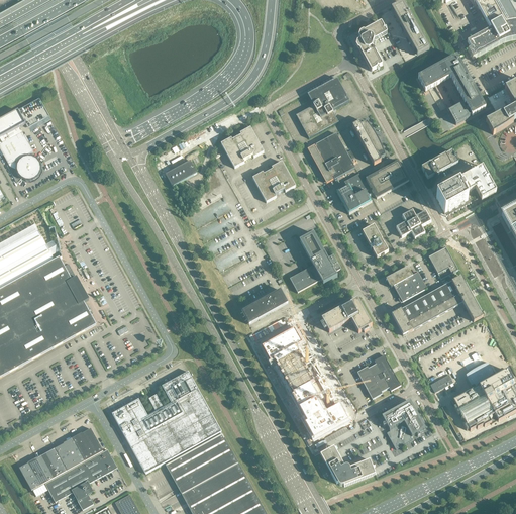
[(495,4),(500,2),(499,0),(440,0),(444,0),(445,1),(446,0),(473,0),(474,2),(476,1),(483,14),(490,27),(467,39),(470,46),(467,47),(472,57),(499,41),(501,40),(503,39),(505,38),(508,38),(509,37),(511,37),(512,37),(514,36),(515,36),(515,18),(515,19),(512,19),(507,20),(504,21),(495,4)]
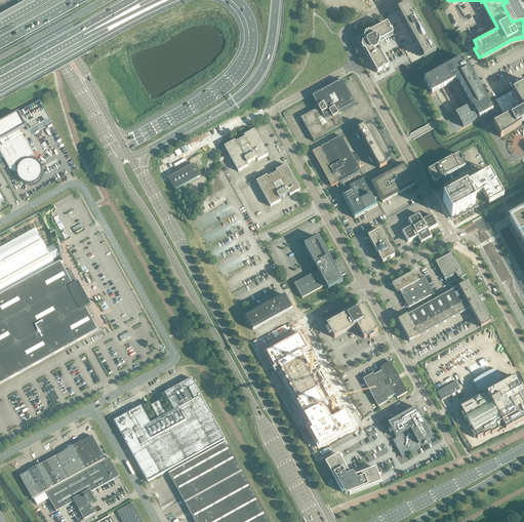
[(435,48),(408,1),(396,7),(405,24),(404,25),(407,30),(408,29),(422,55),(435,48)]
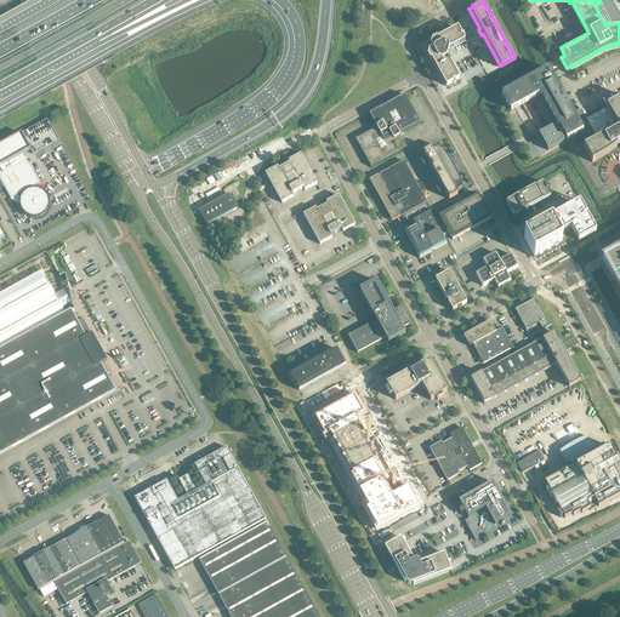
[(448,56),(451,45),(464,39),(464,38),(462,34),(460,33),(461,32),(458,26),(456,24),(437,35),(434,35),(431,38),(431,39),(430,40),(433,45),(432,47),(427,50),(427,51),(444,83),(445,84),(451,80),(453,78),(454,79),(458,76),(459,75),(448,56)]
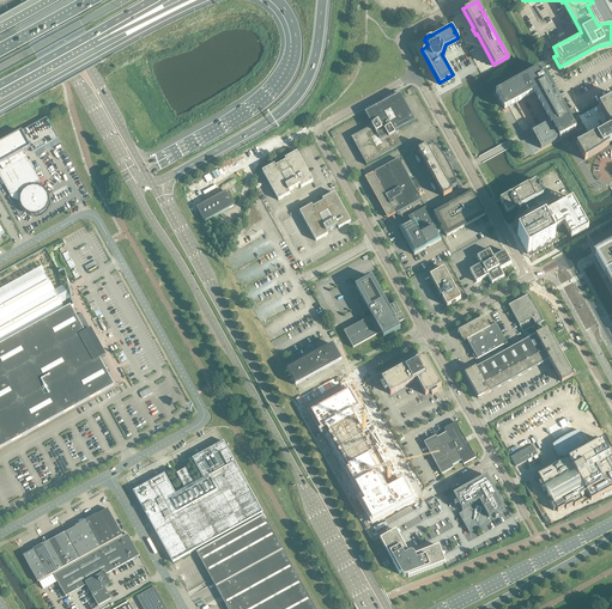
[(574,126),(540,65),(495,91),(503,107),(533,90),(540,101),(537,103),(541,109),(544,108),(551,121),(547,122),(546,121),(531,129),(539,145),(556,136),(555,135),(557,133),(558,135),(574,126)]
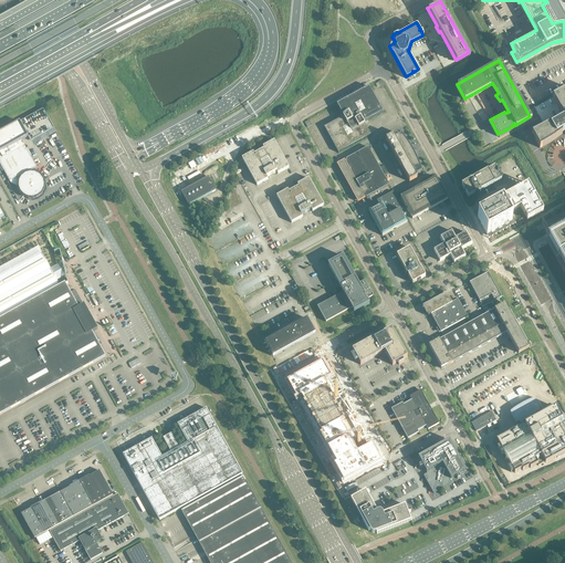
[(363,120),(382,110),(368,84),(335,102),(343,114),(323,124),(337,149),(369,132),(363,120)]
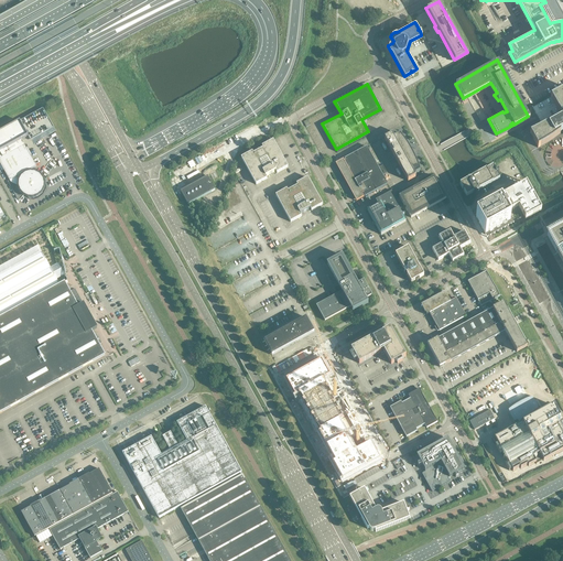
[(562,86),(550,94),(553,99),(556,106),(561,112),(562,110),(562,86)]
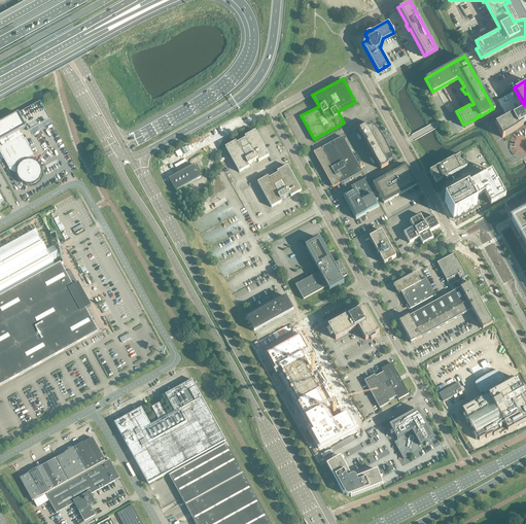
[(525,103),(524,105),(494,121),(501,135),(507,132),(510,131),(512,129),(514,128),(517,126),(519,124),(522,121),(522,119),(525,118),(525,120),(525,103)]
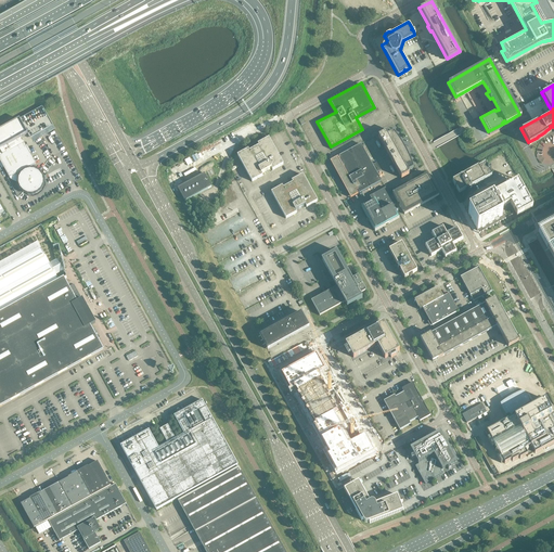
[(35,126),(27,130),(25,126),(24,126),(18,116),(0,126),(0,158),(9,175),(7,176),(17,195),(23,189),(26,191),(31,192),(36,190),(40,187),(42,182),(42,177),(43,177),(42,172),(41,174),(41,172),(38,169),(50,154),(35,126)]
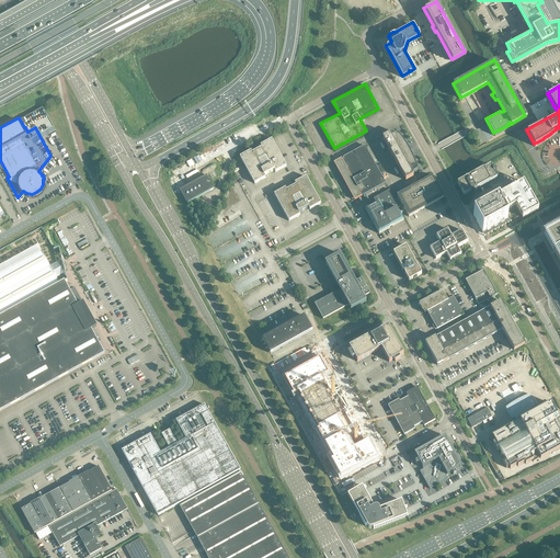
[(410,150),(409,149),(409,148),(408,148),(408,147),(408,146),(407,145),(406,144),(406,143),(404,141),(403,140),(403,139),(402,138),(401,137),(401,136),(400,135),(399,134),(398,133),(397,132),(397,131),(390,134),(389,132),(381,135),(404,178),(412,173),(411,171),(416,168),(416,166),(415,164),(415,163),(415,162),(414,161),(414,159),(413,158),(413,157),(412,156),(412,155),(411,154),(410,152),(410,150)]
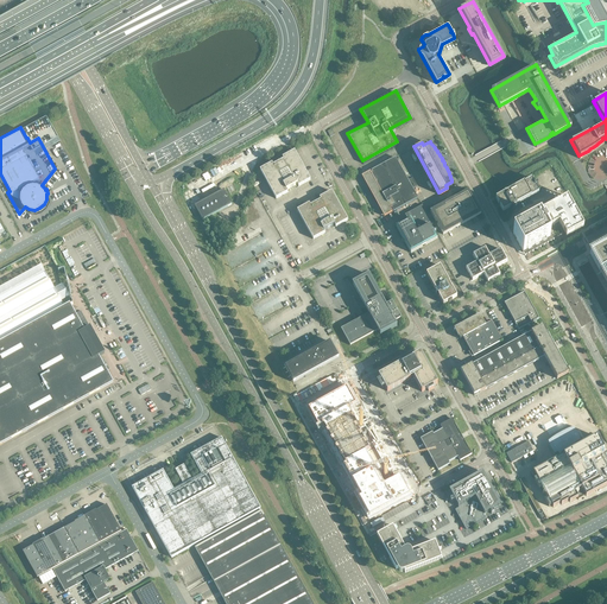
[(309,177),(293,147),(282,154),(283,157),(272,161),(271,160),(259,166),(274,196),(286,189),(285,186),(296,182),(297,183),(309,177)]
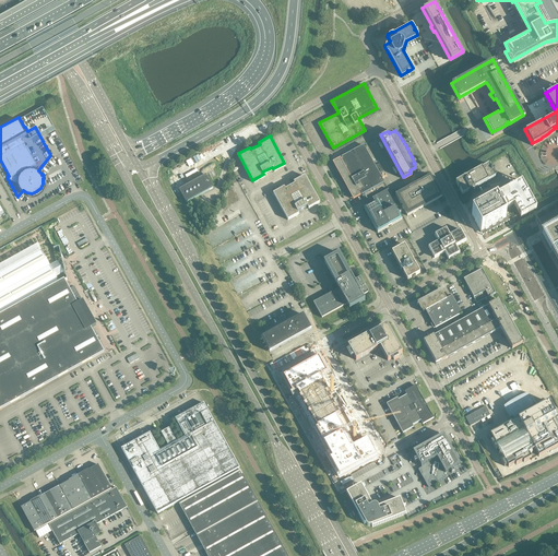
[(383,179),(365,145),(363,142),(341,154),(342,155),(341,156),(340,156),(339,155),(332,160),(346,185),(346,186),(352,197),(359,192),(358,189),(359,188),(361,191),(383,179)]
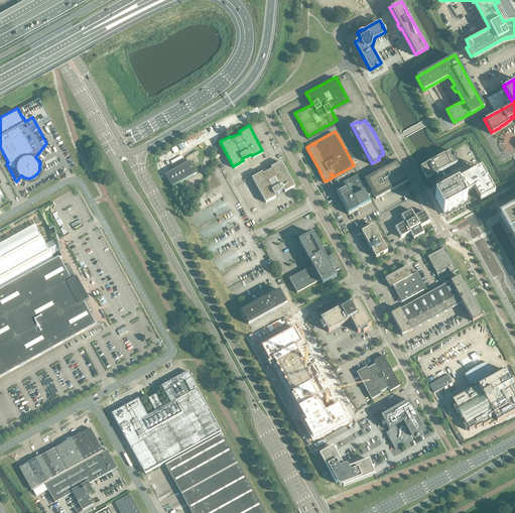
[(437,171),(457,160),(454,156),(455,156),(456,155),(456,154),(455,153),(454,153),(453,154),(451,149),(430,160),(426,162),(419,166),(426,177),(432,173),(433,174),(434,175),(435,175),(435,174),(436,174),(437,173),(437,172),(437,171)]
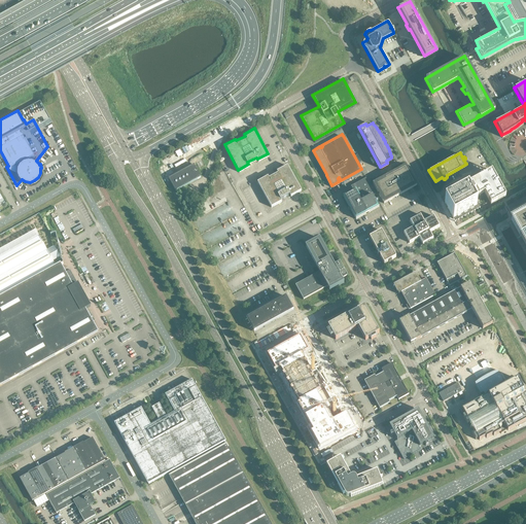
[(175,188),(200,174),(193,162),(168,176),(175,188)]
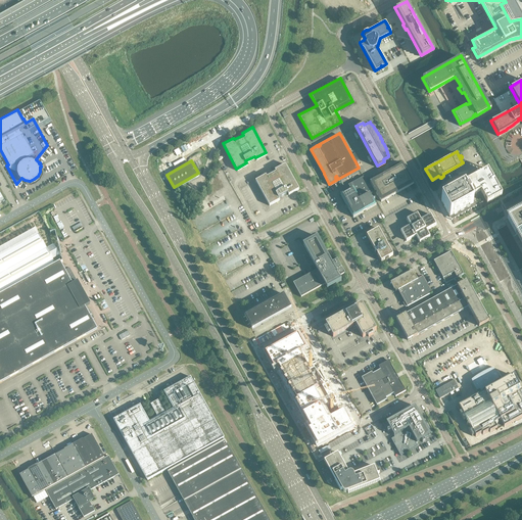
[(298,187),(284,161),(274,168),(275,170),(266,175),(265,173),(254,178),(269,203),(279,197),(278,195),(287,191),(288,192),(298,187)]
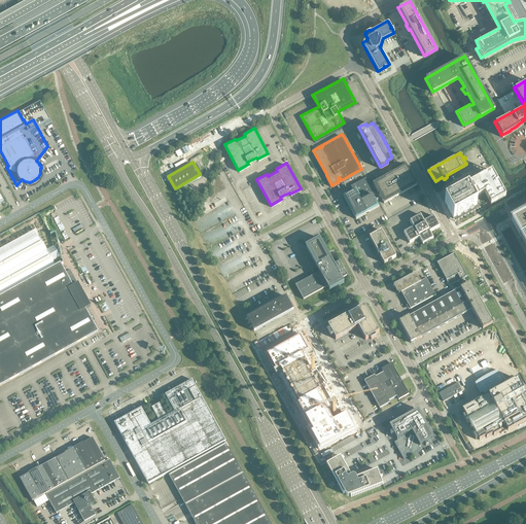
[(416,182),(412,175),(411,176),(410,175),(410,174),(411,174),(411,173),(411,172),(410,172),(410,171),(409,171),(409,172),(408,170),(409,169),(405,163),(372,180),(377,189),(378,188),(379,190),(378,191),(383,201),(416,182)]
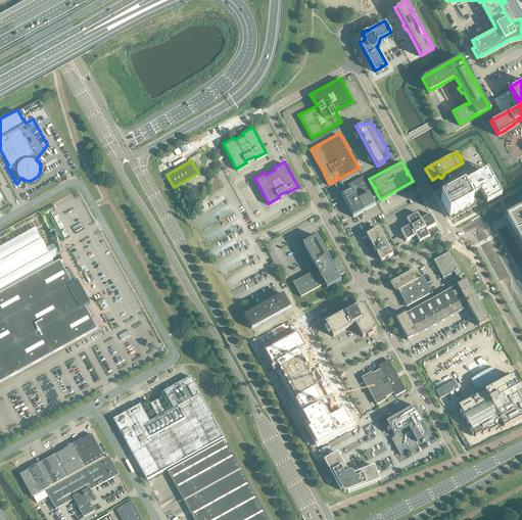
[(460,188),(440,198),(448,215),(472,202),(468,195),(481,188),(487,199),(500,193),(487,170),(465,181),(458,183),(460,188)]
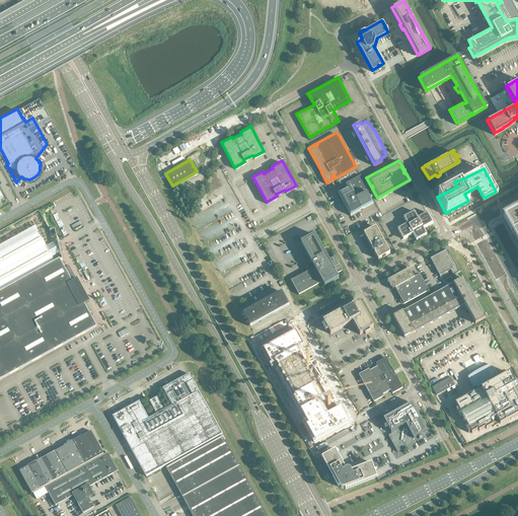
[(369,195),(366,190),(368,189),(359,172),(345,180),(347,186),(337,191),(343,201),(344,200),(345,203),(344,204),(350,213),(372,201),(370,196),(368,196),(369,195)]
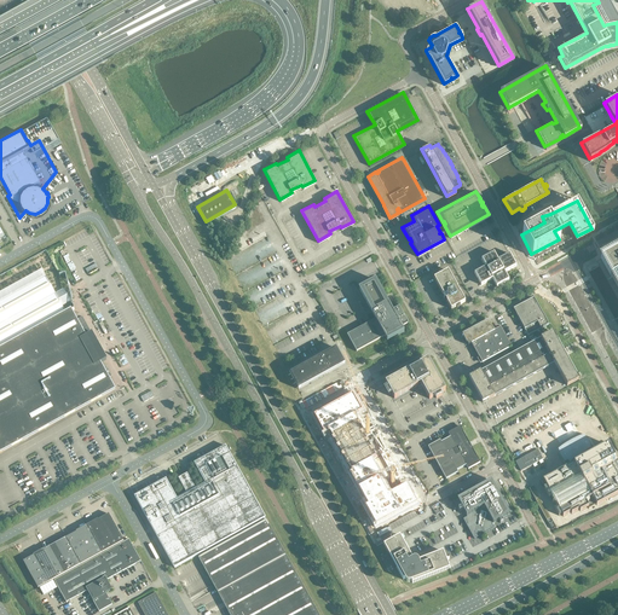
[(598,262),(599,262),(617,299),(617,245),(595,257),(598,262)]
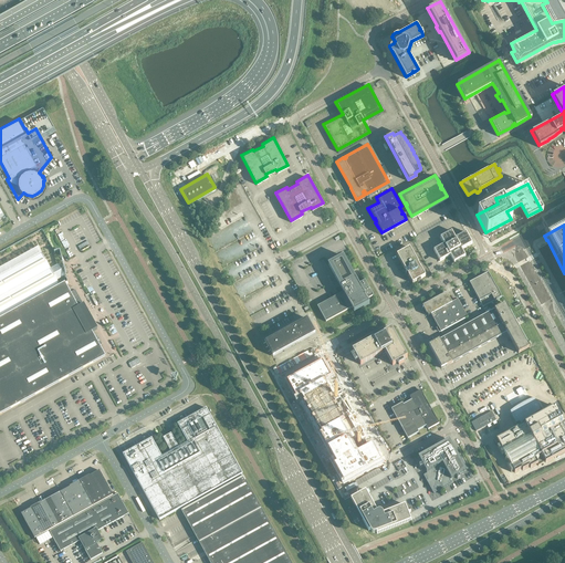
[(460,247),(471,240),(464,229),(454,235),(450,228),(439,235),(443,241),(432,247),(439,258),(449,252),(453,259),(464,253),(462,250),(460,247)]
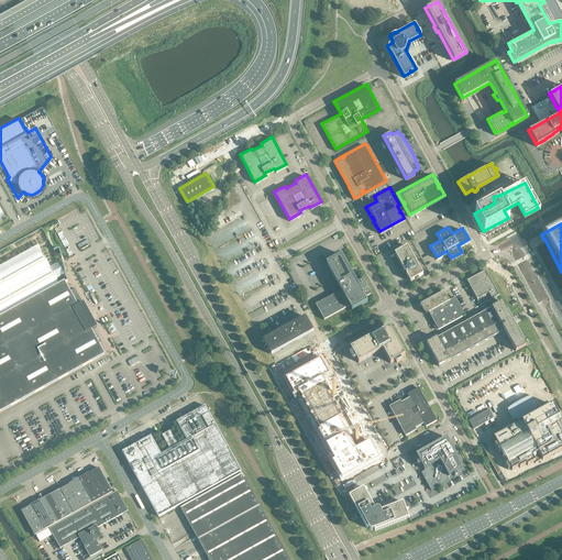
[(86,237),(77,242),(79,246),(89,242),(86,237)]
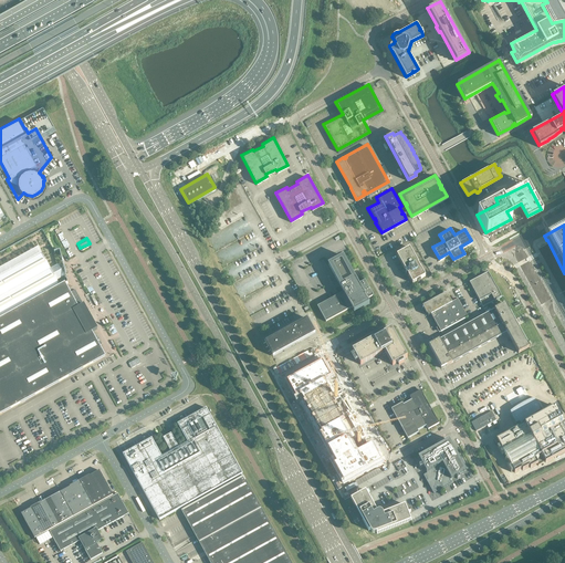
[(0,409),(104,353),(91,329),(95,326),(89,314),(82,302),(77,304),(69,289),(64,281),(64,280),(59,283),(58,282),(59,281),(56,278),(64,273),(58,261),(50,266),(38,243),(0,263),(0,409)]
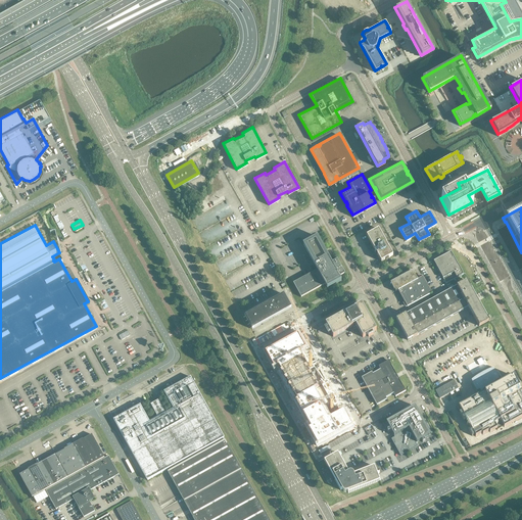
[(387,244),(385,241),(385,240),(377,226),(373,229),(372,228),(370,229),(371,230),(366,233),(374,247),(373,248),(375,251),(376,250),(376,251),(380,258),(385,256),(385,257),(388,256),(387,255),(392,252),(387,244)]
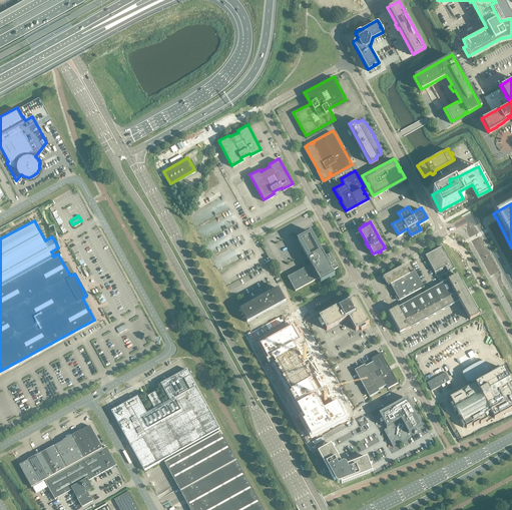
[(338,266),(330,250),(330,251),(324,255),(310,230),(311,229),(297,237),(311,263),(287,275),(295,289),(318,276),(320,279),(333,271),(331,269),(337,265),(338,266)]
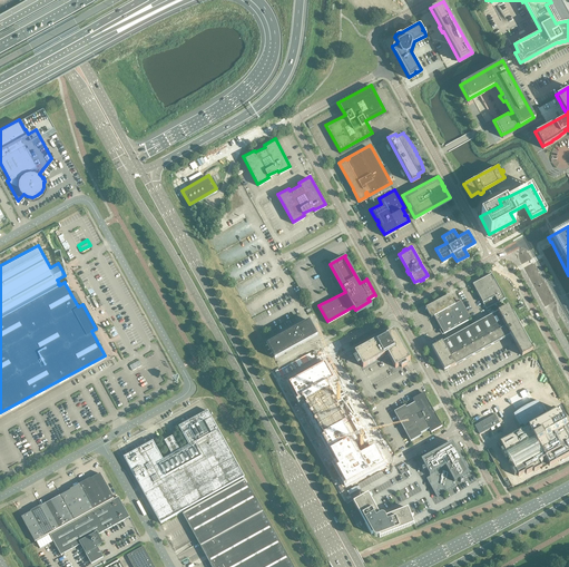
[(504,296),(490,272),(478,279),(471,282),(474,287),(481,300),(486,306),(504,296)]
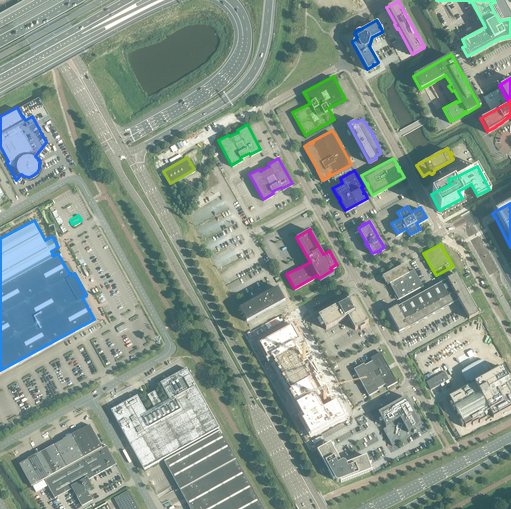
[(422,284),(413,268),(408,271),(403,262),(381,274),(384,279),(383,280),(384,281),(385,281),(386,283),(389,282),(398,297),(422,284)]
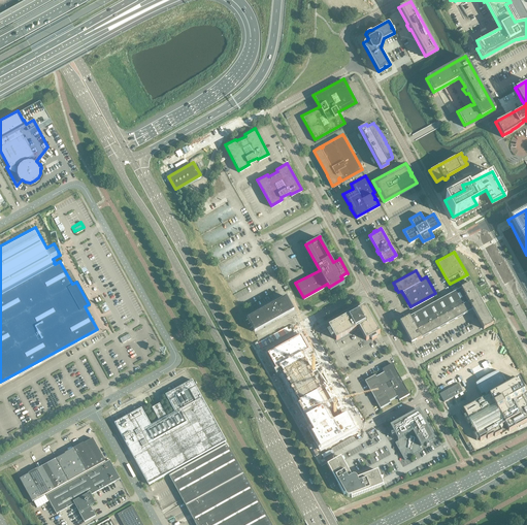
[(492,321),(469,281),(460,286),(471,307),(483,327),(492,321)]
